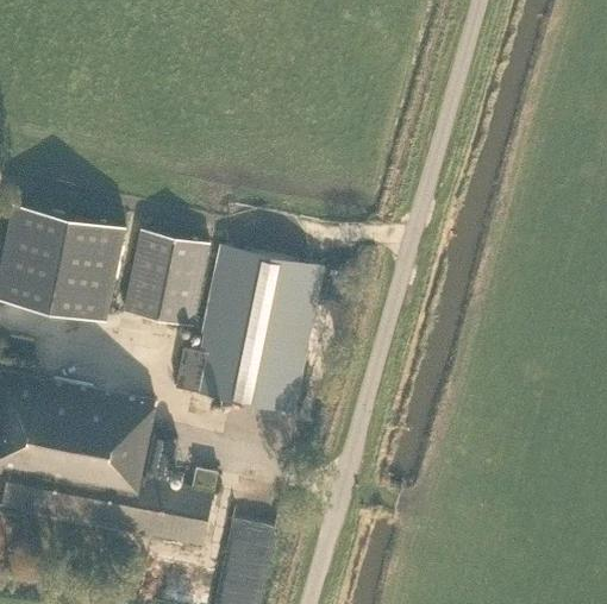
[(123,228),(11,206),(0,262),(0,300),(105,321),(123,228)]
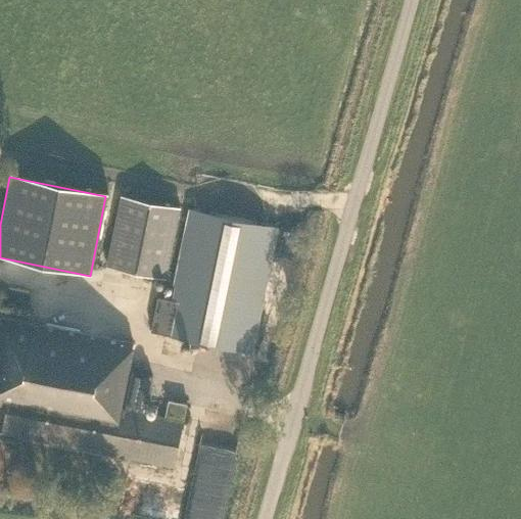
[(121,198),(105,270),(163,282),(179,210),(121,198)]
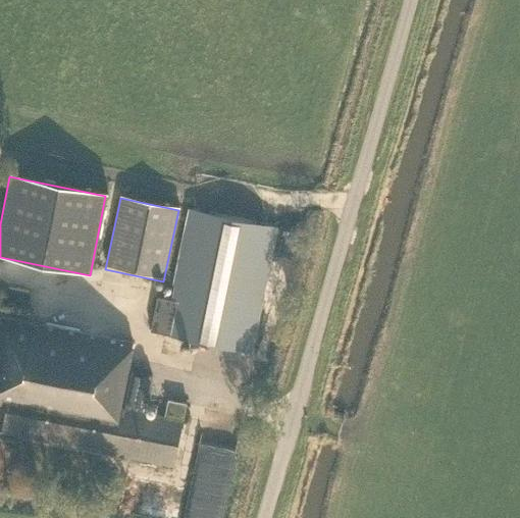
[(156,300),(149,333),(248,354),(273,229),(190,212),(171,303),(156,300)]
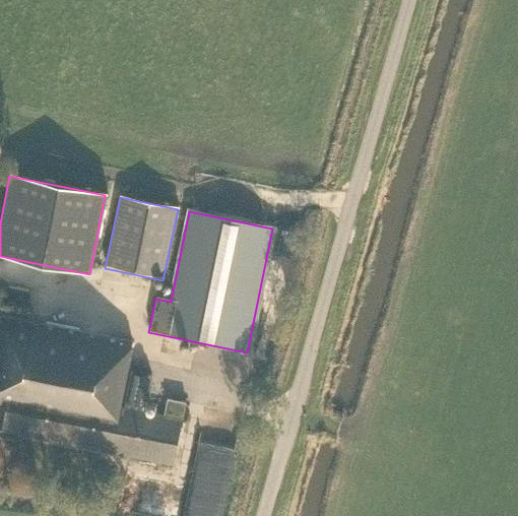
[(24,304),(27,293),(5,288),(3,300),(24,304)]
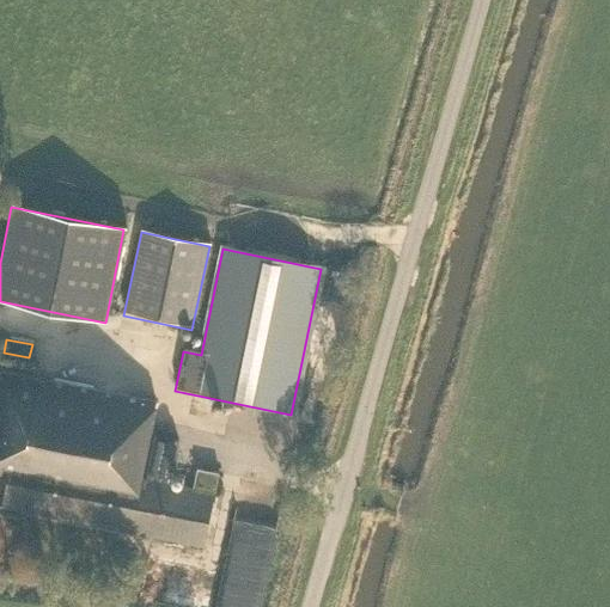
[(197,472),(193,492),(140,482),(156,406),(0,376),(0,477),(6,478),(0,510),(205,550),(219,477),(197,472)]
